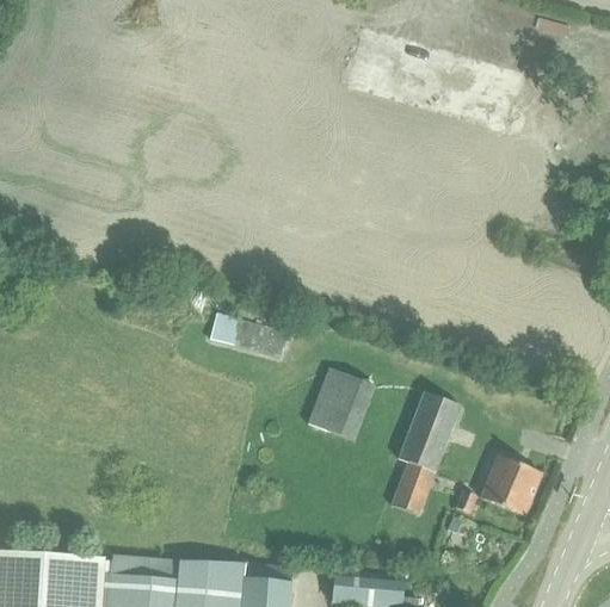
[(285,332),(216,311),(214,322),(209,336),(278,357),(285,332)]
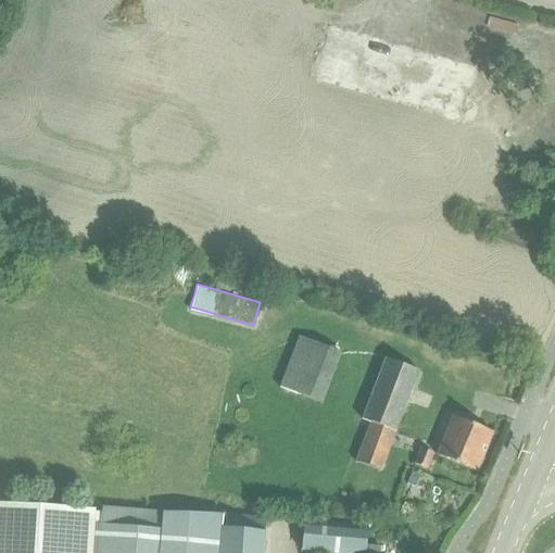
[(303,326),(284,378),(325,394),(345,342),(303,326)]
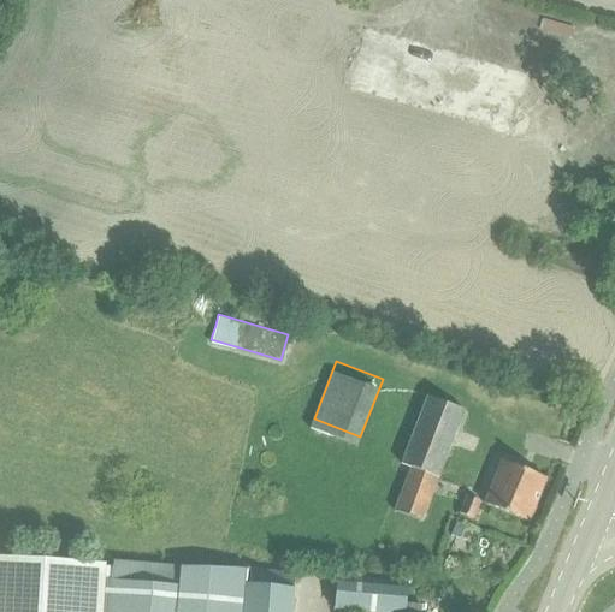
[(414,433),(401,465),(412,469),(396,509),(423,518),(465,408),(429,394),(414,433)]
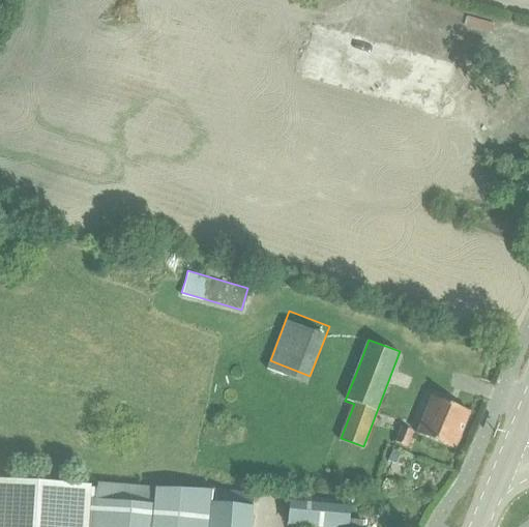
[(456,447),(471,410),(434,394),(418,433),(456,447)]
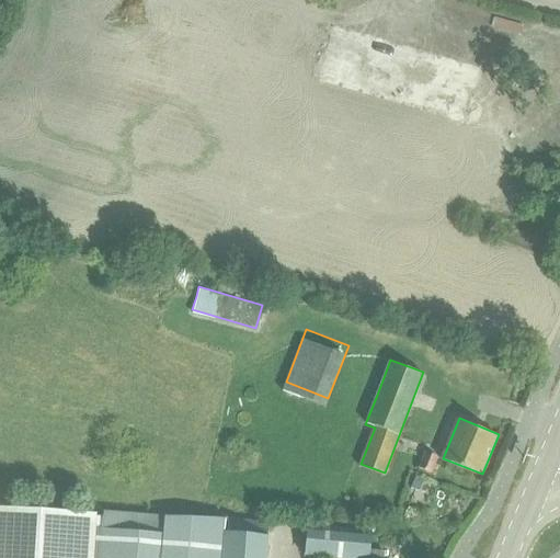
[(437,456),(424,451),(418,466),(432,471),(437,456)]
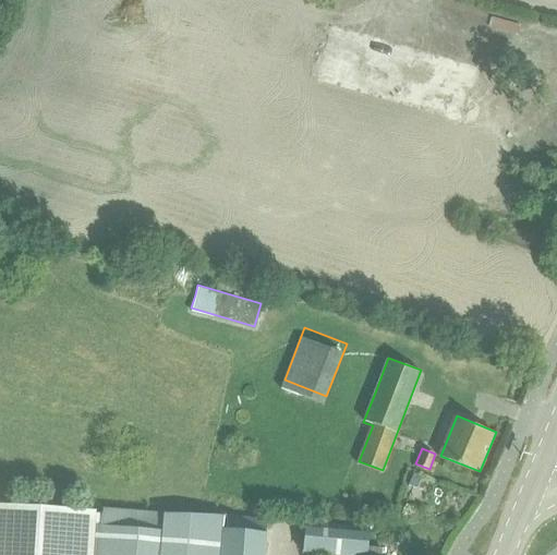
[(412,471),(408,482),(416,485),(421,474),(412,471)]
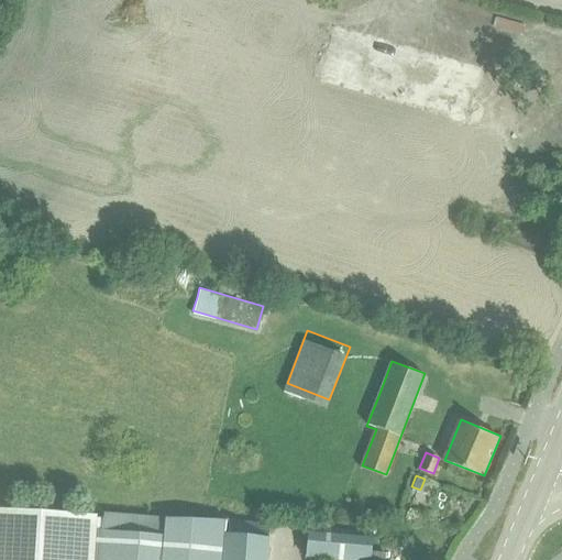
[(0,507),(0,559),(91,559),(95,513),(0,507)]
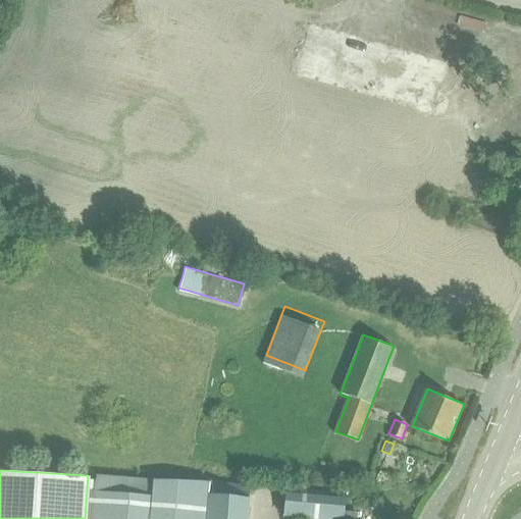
[(149,518),(153,477),(97,472),(92,518),(149,518)]
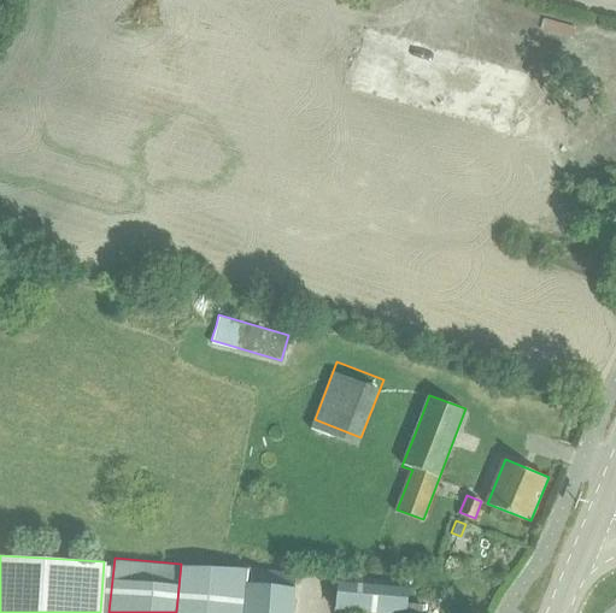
[(176,612),(242,612),(246,584),(247,570),(181,564),(176,612)]
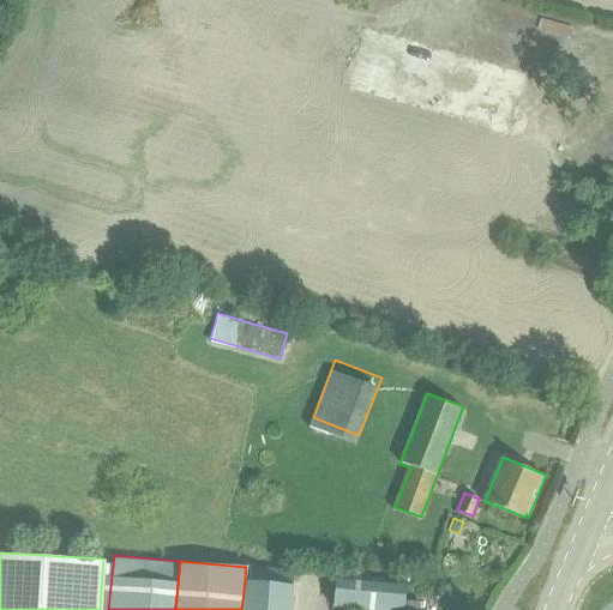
[(376,609),(403,609),(407,580),(337,573),(335,607),(376,609)]
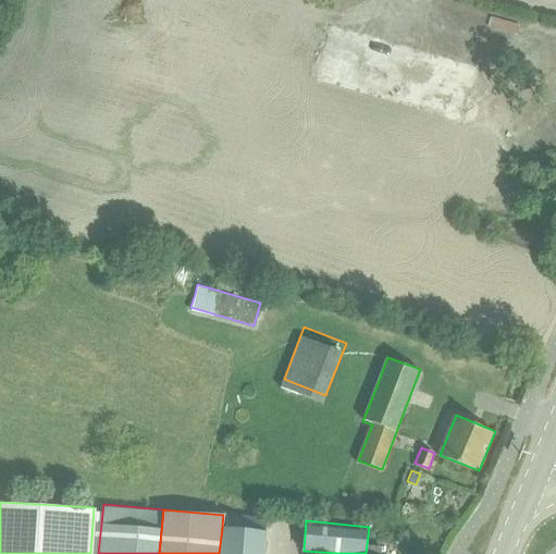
[(222,528),(219,553),(263,553),(266,532),(222,528)]
